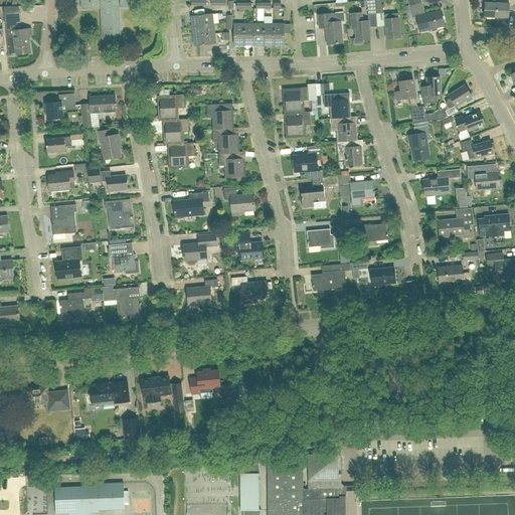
[(81,0),(82,8),(102,7),(103,39),(121,38),(120,7),(144,6),(143,0),(81,0)]
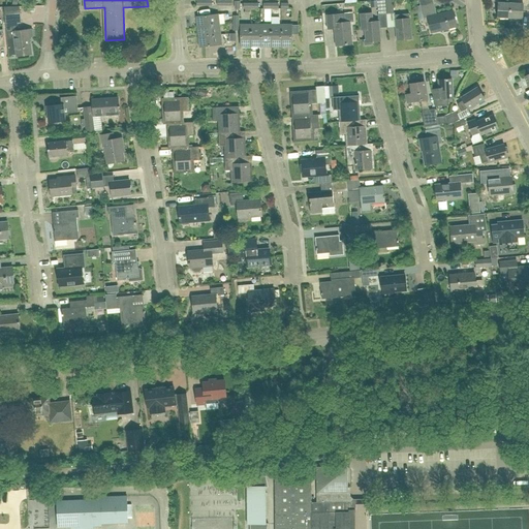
[(385,13),(384,0),(376,0),(378,14),(385,13)]
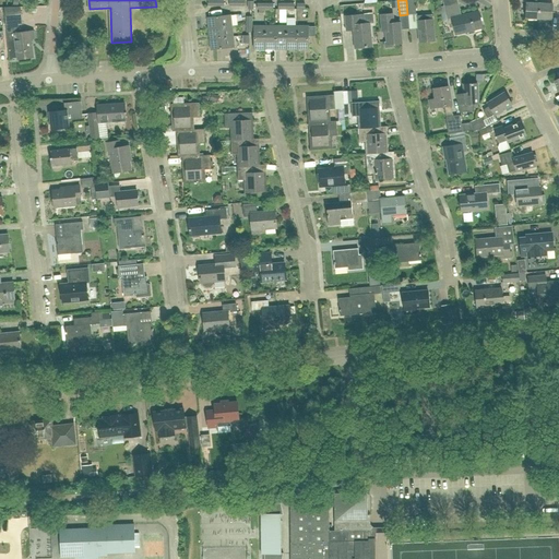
[(406,0),(407,14),(416,13),(414,0),(406,0)]
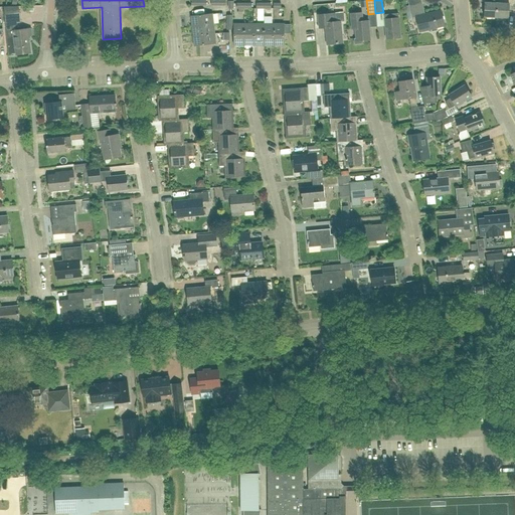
[(496,17),(496,2),(490,1),(489,0),(484,0),(484,17),(496,17)]
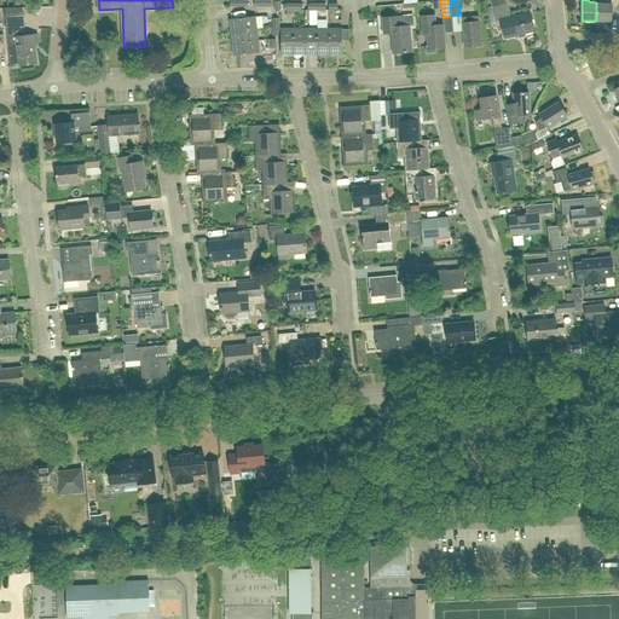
[(596,3),(596,21),(611,22),(611,7),(618,7),(618,0),(605,0),(605,3),(596,3)]
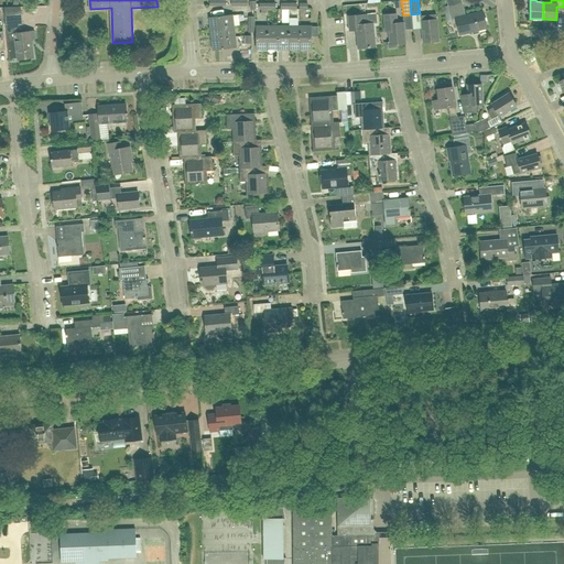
[(451,19),(455,18),(459,34),(486,28),(483,11),(465,15),(462,2),(447,6),(451,19)]
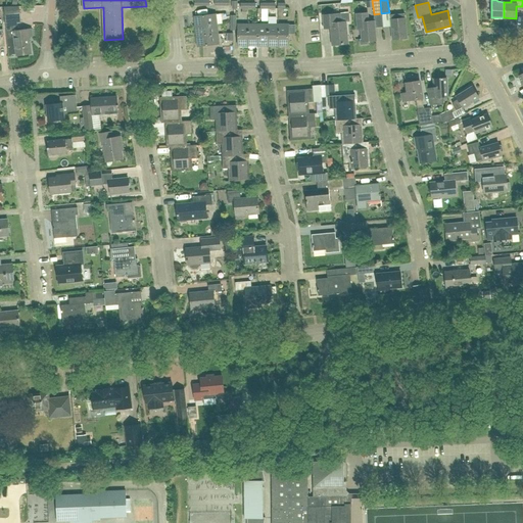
[(360,39),(361,45),(368,44),(368,42),(376,41),(374,20),(368,21),(368,12),(355,13),(358,30),(361,30),(362,39),(360,39)]
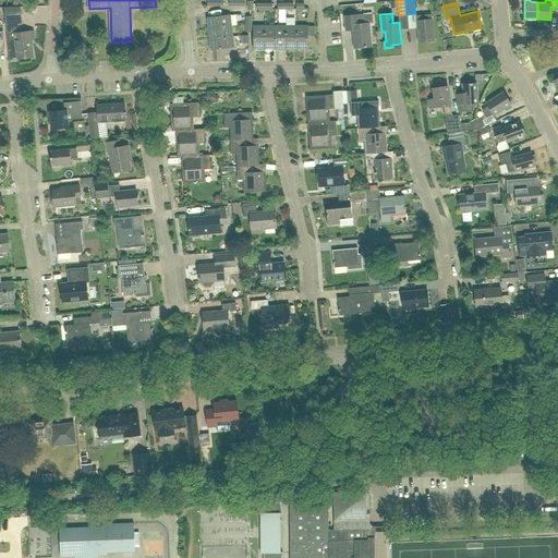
[(372,14),(363,15),(344,16),(346,31),(353,29),(354,48),(371,47),(368,23),(373,23),(372,14)]
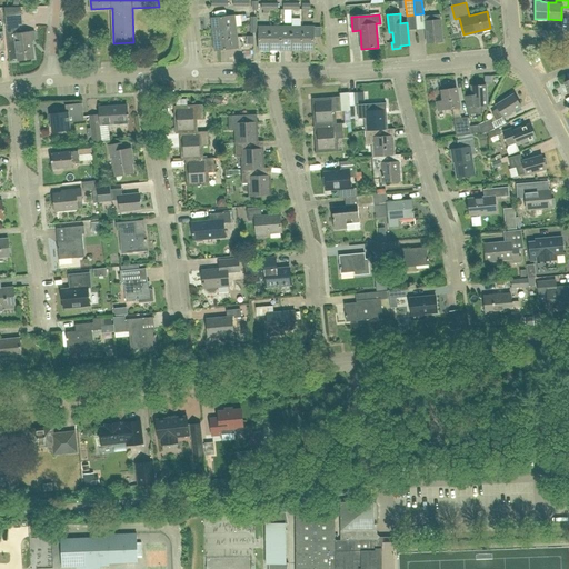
[(212,29),(237,27),(236,16),(211,18),(212,29)]
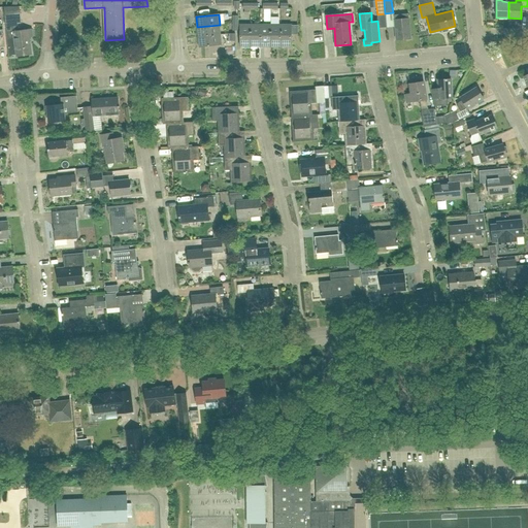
[(6,19),(7,39),(14,38),(17,57),(32,54),(29,37),(33,37),(32,28),(28,29),(28,30),(19,31),(17,18),(6,19)]
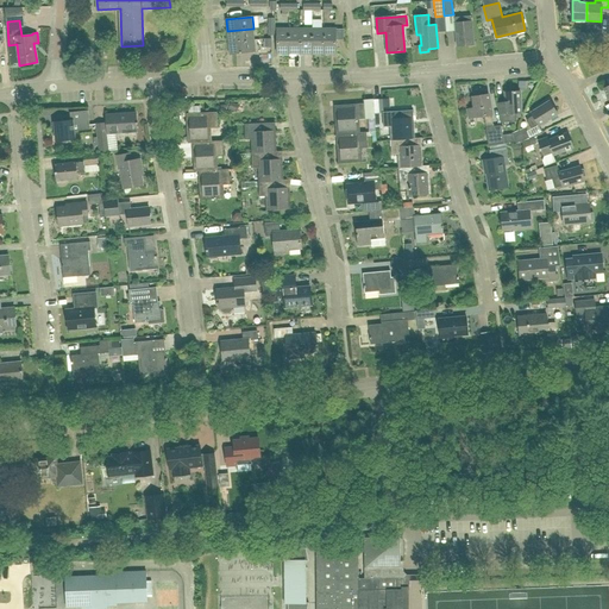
[(457,45),(473,44),(471,20),(454,22),(457,45)]
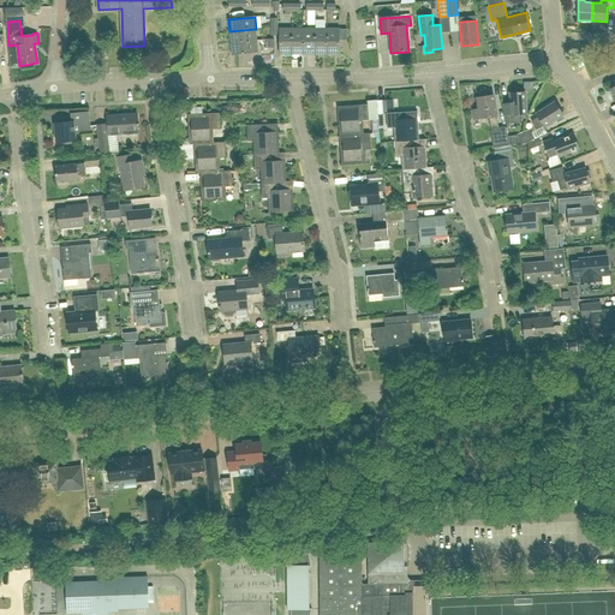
[(292,55),(292,28),(280,29),(280,55),(292,55)]
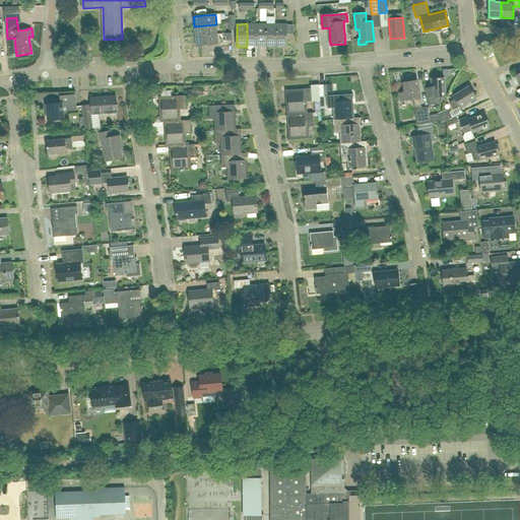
[(247,23),(247,47),(256,47),(256,23),(247,23)]
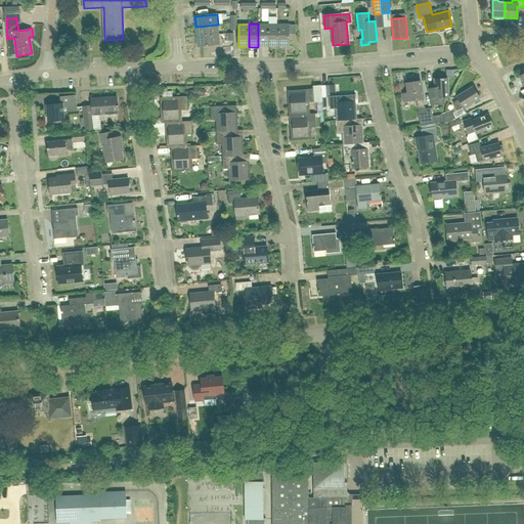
[(258,24),(258,47),(268,47),(268,24),(258,24)]
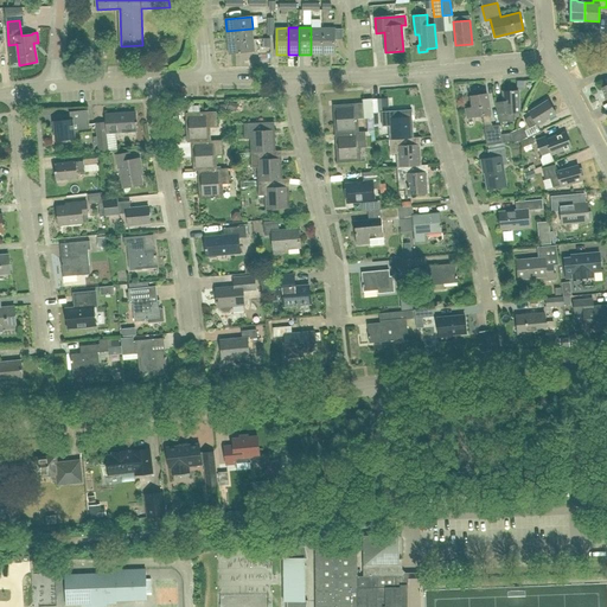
[(311,27),(311,55),(323,53),(323,27),(311,27)]
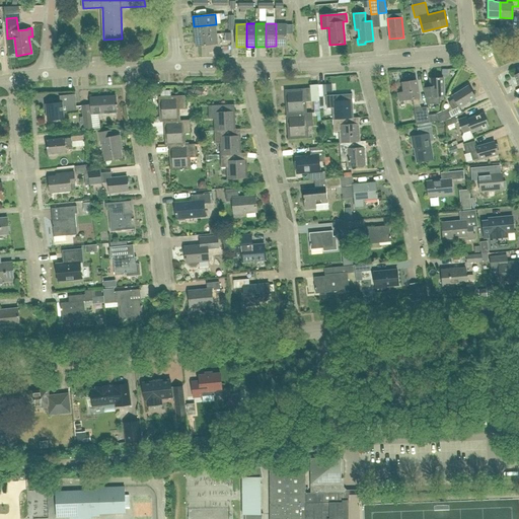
[(276,23),(276,46),(286,46),(286,23),(276,23)]
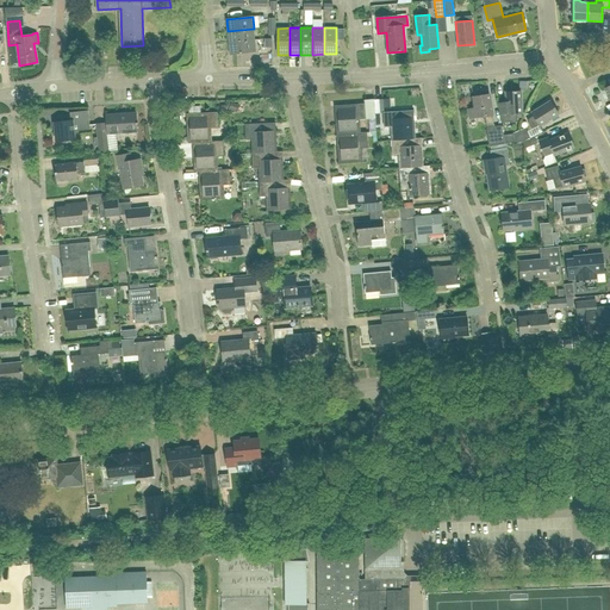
[(229,43),(255,41),(254,29),(228,31),(229,43)]
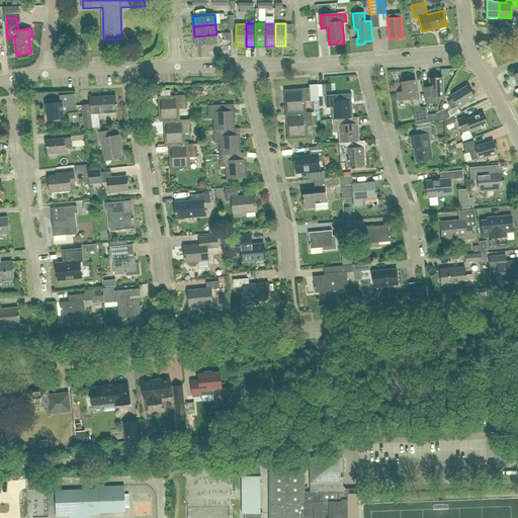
[(217,34),(194,36),(195,47),(218,44),(217,34)]
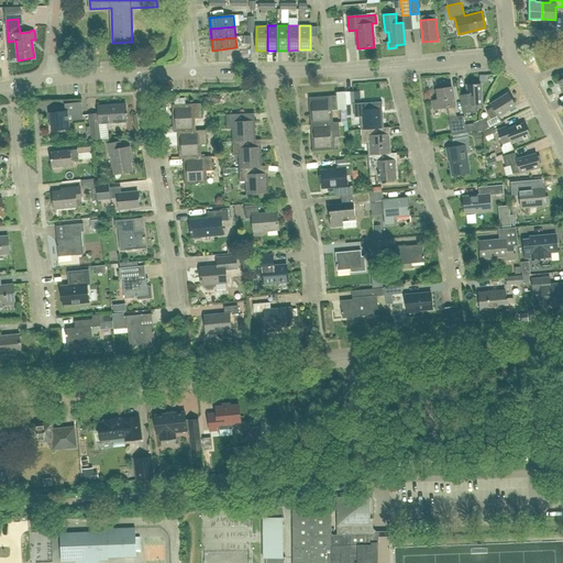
[(101,42),(94,45),(98,55),(106,52),(101,42)]
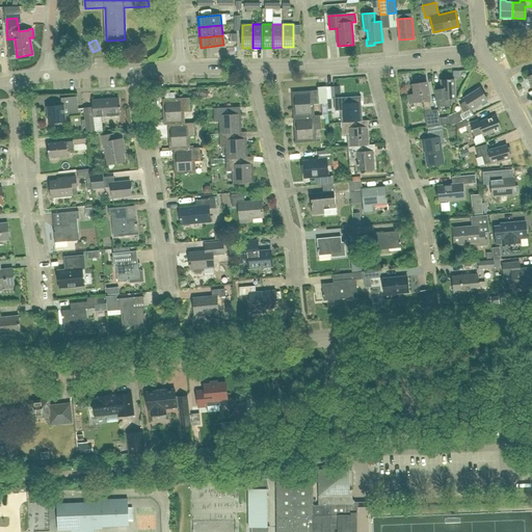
[(451,106),(450,99),(454,99),(453,79),(440,79),(441,100),(442,100),(443,106),(451,106)]
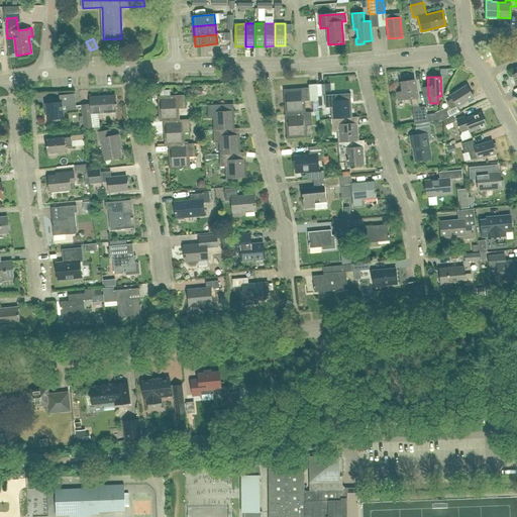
[(400,82),(402,92),(397,93),(398,100),(411,98),(412,106),(418,105),(416,97),(417,97),(414,80),(400,82)]
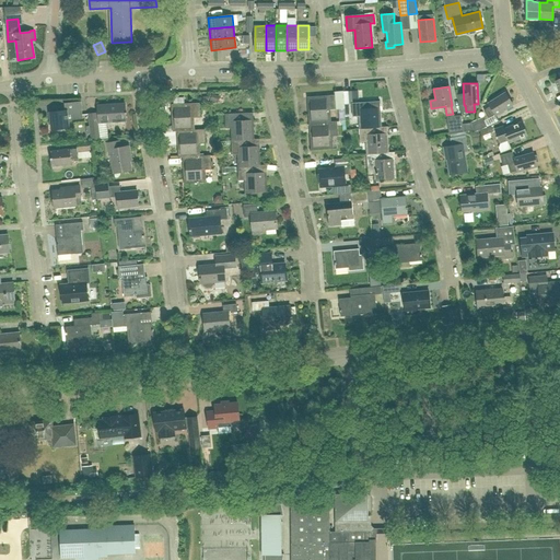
[(354,103),(353,91),(336,92),(336,104),(354,103)]
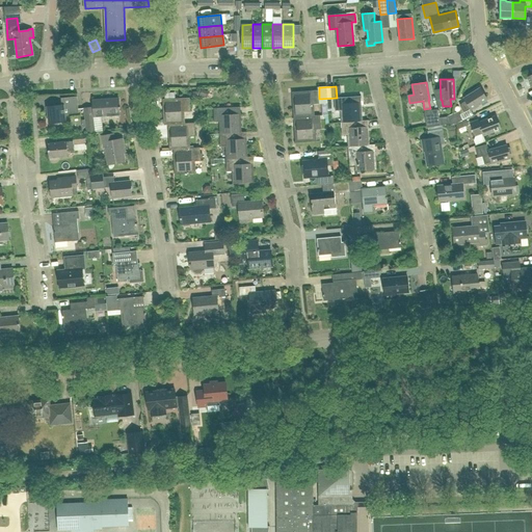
[(463,112),(469,108),(470,109),(486,99),(480,88),(463,99),(464,102),(459,105),(463,112)]
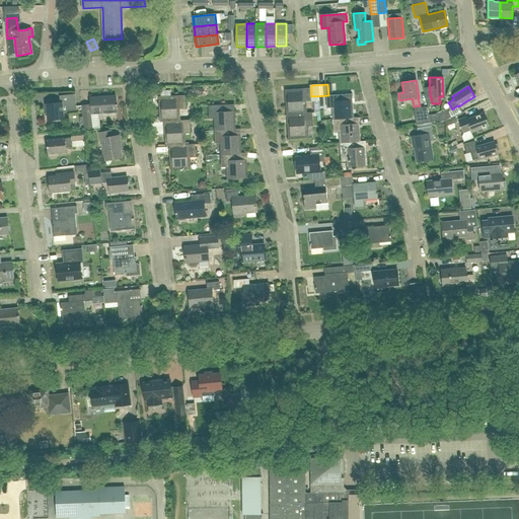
[(286,116),(306,114),(305,101),(311,100),(310,88),(284,90),(286,116)]
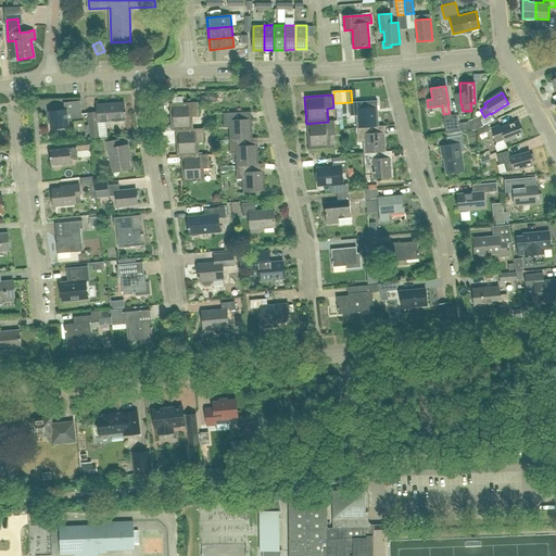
[(172,97),(172,103),(171,103),(172,130),(176,130),(191,129),(191,116),(199,116),(198,102),(182,102),(182,97),(172,97)]
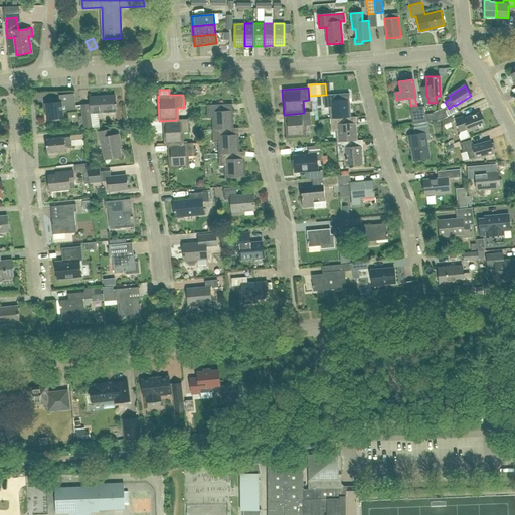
[(64,118),(63,111),(75,110),(74,94),(58,95),(59,103),(46,104),(48,120),(64,118)]
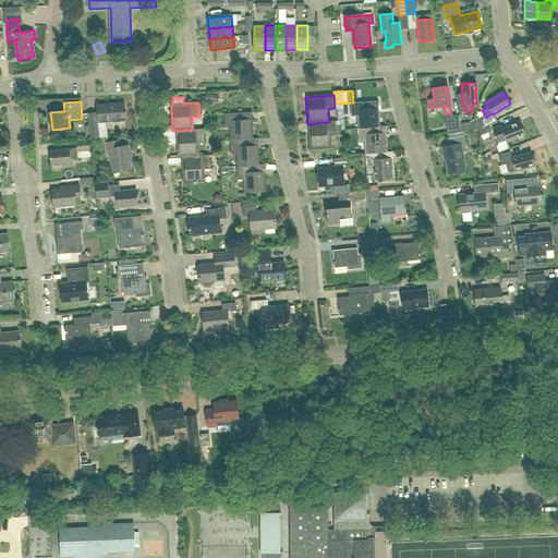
[(358,129),(380,126),(378,101),(350,102),(351,117),(356,116),(358,129)]
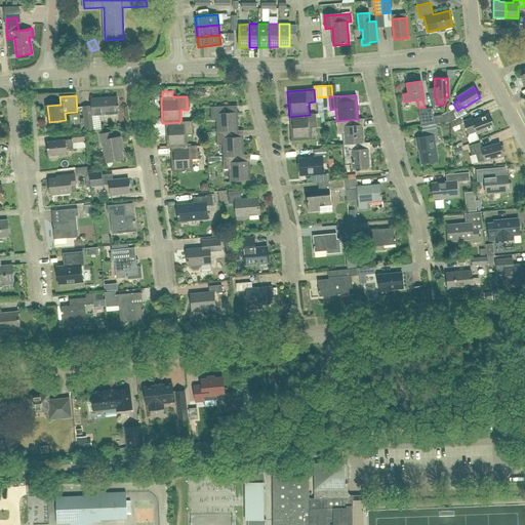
[(93,115),(119,114),(118,97),(92,99),(92,106),(83,107),(86,131),(94,130),(93,115)]
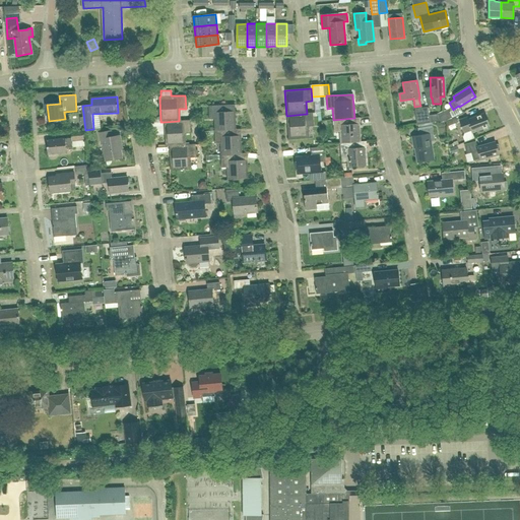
[(214,131),(236,129),(235,105),(208,106),(209,120),(214,119),(214,131)]
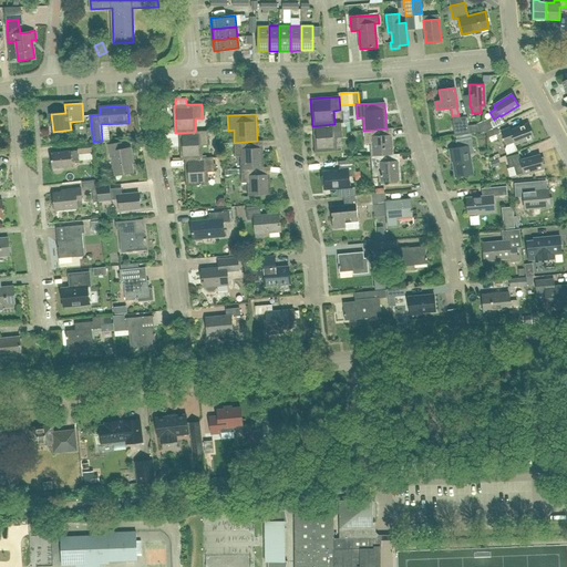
[(466,122),(465,116),(459,117),(460,124),(453,125),(454,136),(468,134),(466,122)]
